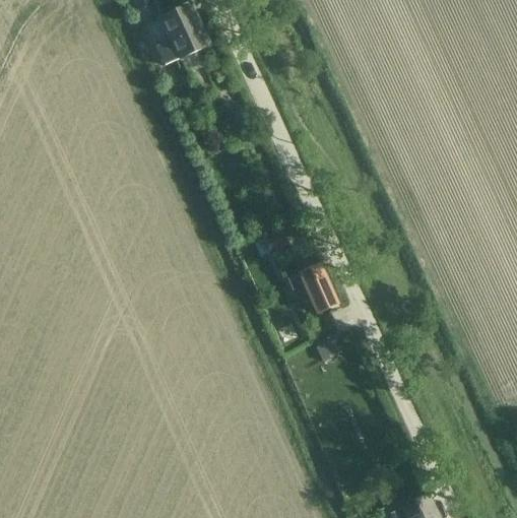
[(190,5),(148,24),(167,65),(212,45),(203,25),(200,27),(190,5)]
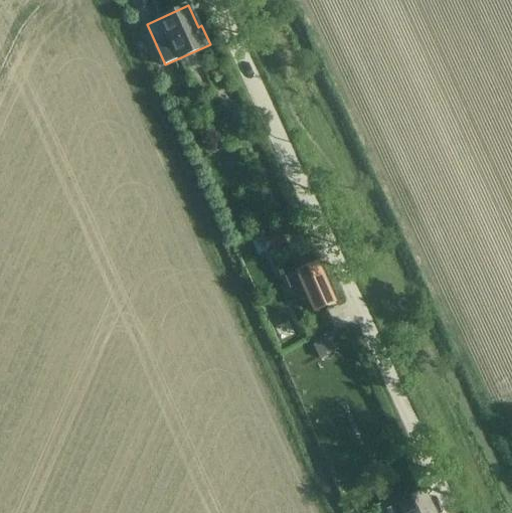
[(238,116),(237,119),(241,128),(240,128),(244,136),(254,131),(250,123),(249,124),(245,115),(242,114),(238,116)]
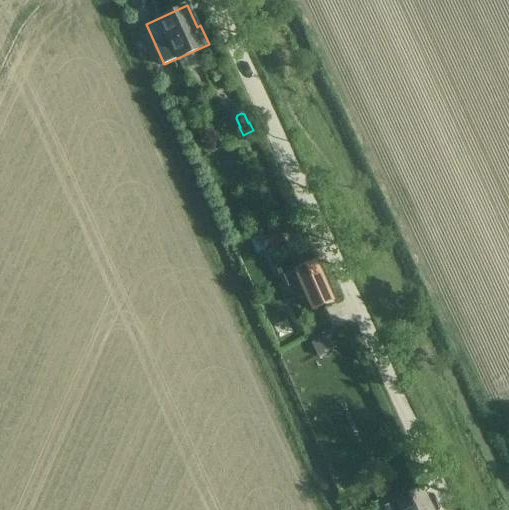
[(278,228),(264,235),(273,253),(287,246),(278,228)]
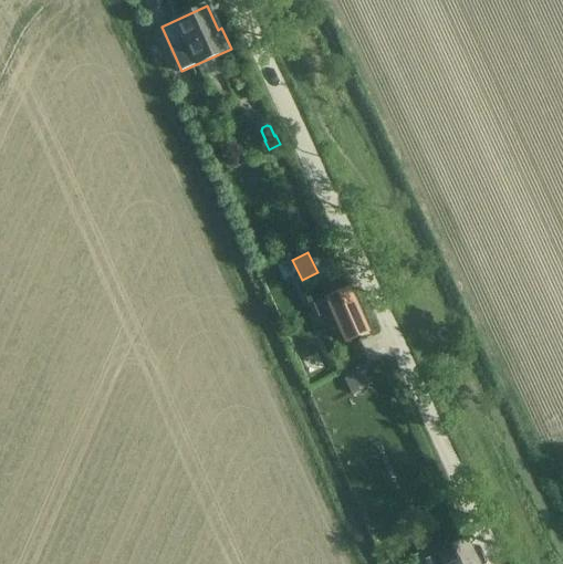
[(350,340),(364,333),(372,330),(352,290),(345,293),(342,288),(331,293),(333,296),(330,299),(350,340)]
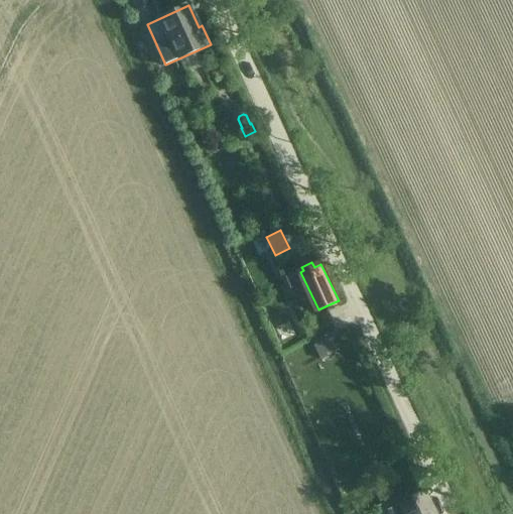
[(334,336),(316,345),(323,358),(340,349),(334,336)]
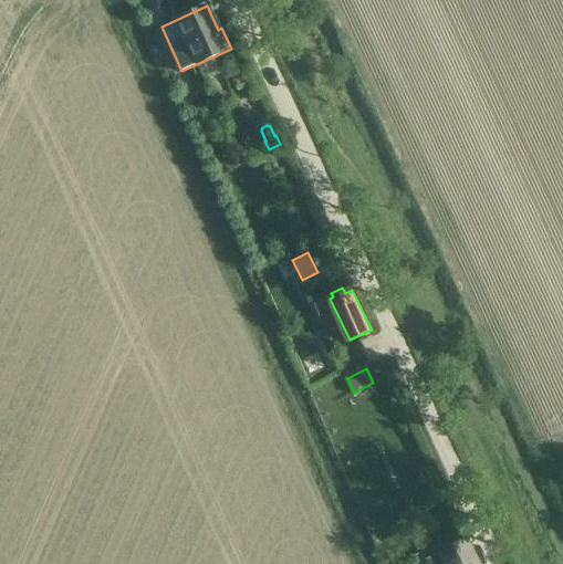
[(481,563),(469,538),(429,557),(431,563),(481,563)]
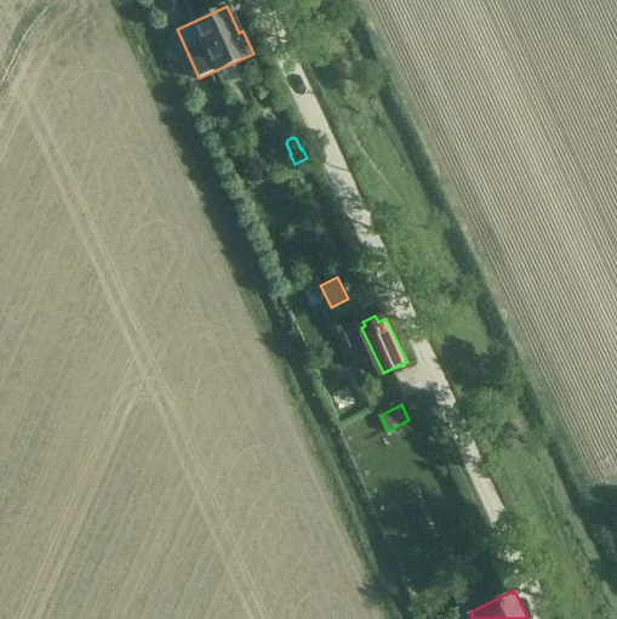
All buildings are outlined.
